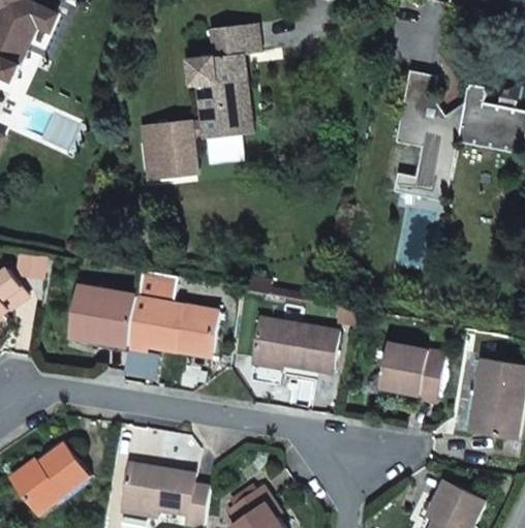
[(34,21),(44,25),(52,10),(28,0),(0,0),(0,73),(11,79),(25,49),(23,47),(34,21)]
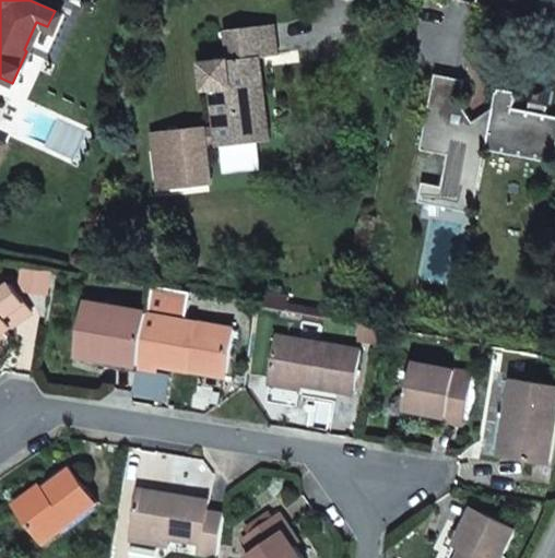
[(47,26),(52,28),(59,13),(55,11),(47,26)]
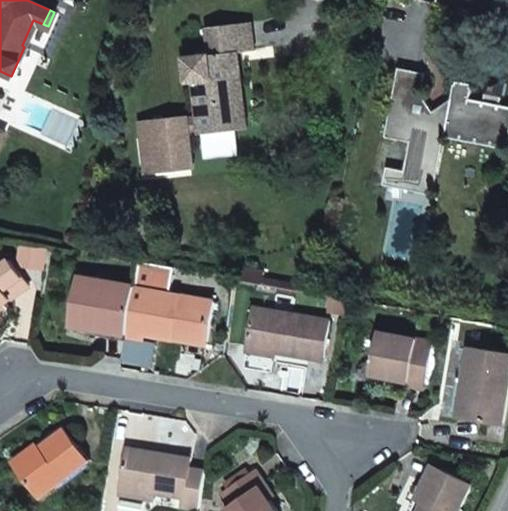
[(252,50),(249,21),(203,26),(206,54),(178,57),(180,81),(189,80),(195,133),(234,129),(230,89),(235,89),(231,52),(252,50)]
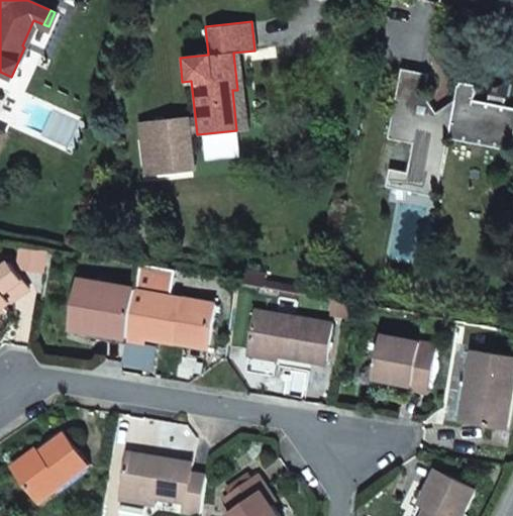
[(389,168),(385,186),(434,195),(438,178),(433,177),(442,132),(510,145),(512,131),(512,110),(500,108),(502,100),(507,101),(511,76),(488,72),(483,96),(486,97),(484,104),(470,101),(473,87),(456,84),(453,98),(435,111),(422,93),(426,73),(400,68),(386,137),(411,142),(405,172),(389,168)]
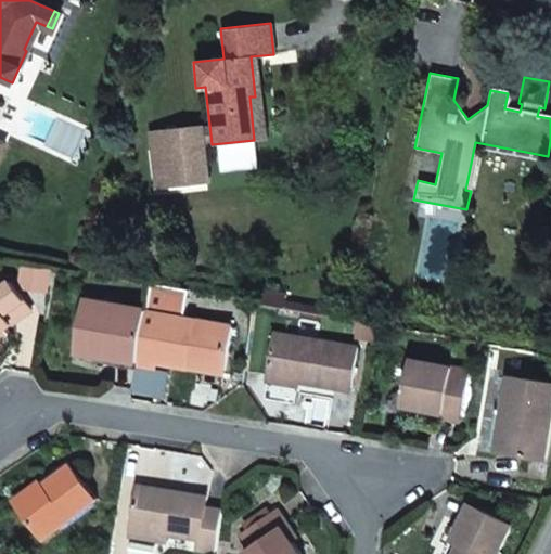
[(254,140),(260,139),(256,97),(255,97),(250,97),(254,140)]
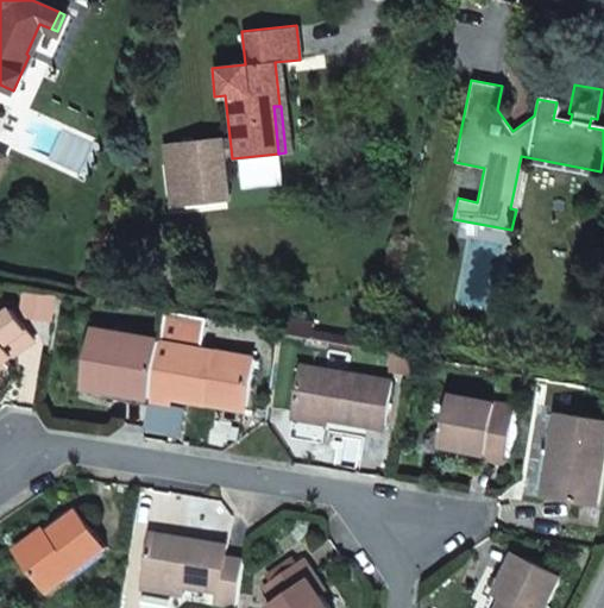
[(23,313),(46,318),(50,295),(25,290),(23,313)]
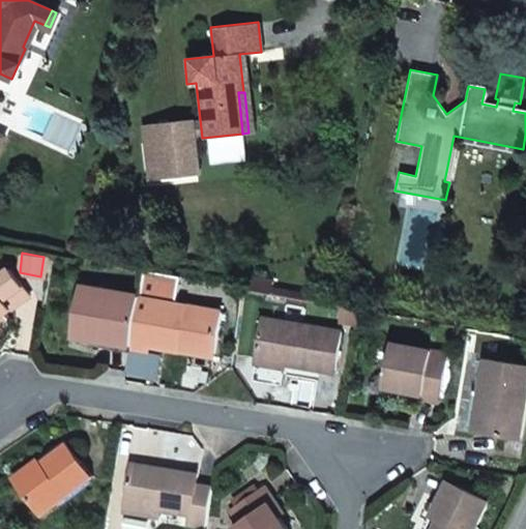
[(0,313),(26,294),(6,267),(0,272),(0,313)]
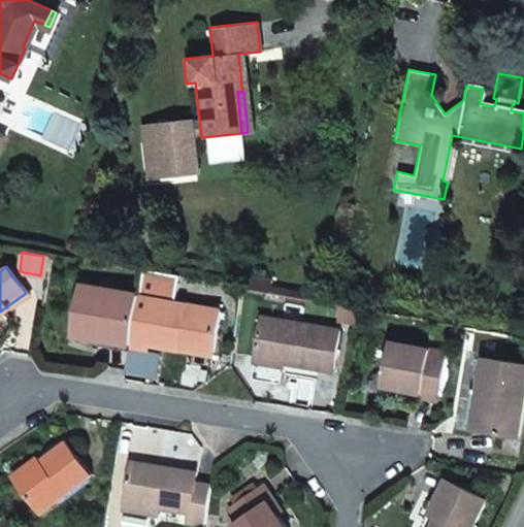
[(246,275),(243,288),(266,292),(268,281),(246,275)]
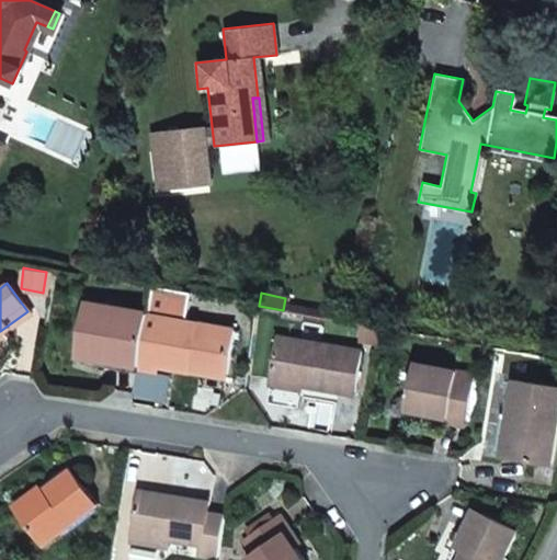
[(144,315),(144,312),(84,303),(75,355),(136,365),(144,315)]
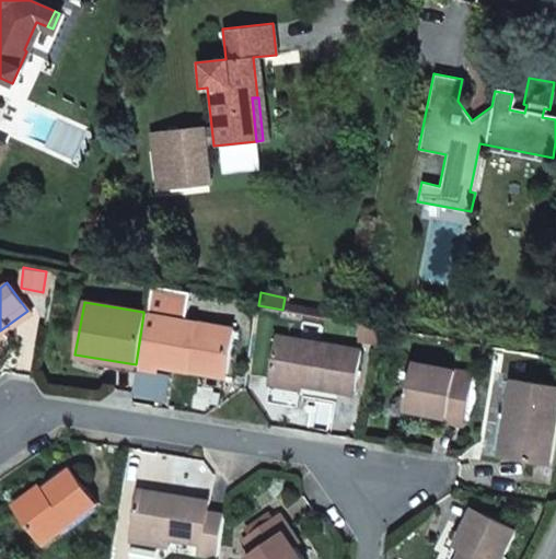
[(136,364),(135,369),(153,372),(154,365),(185,371),(186,367),(222,372),(230,328),(143,314),(136,364)]
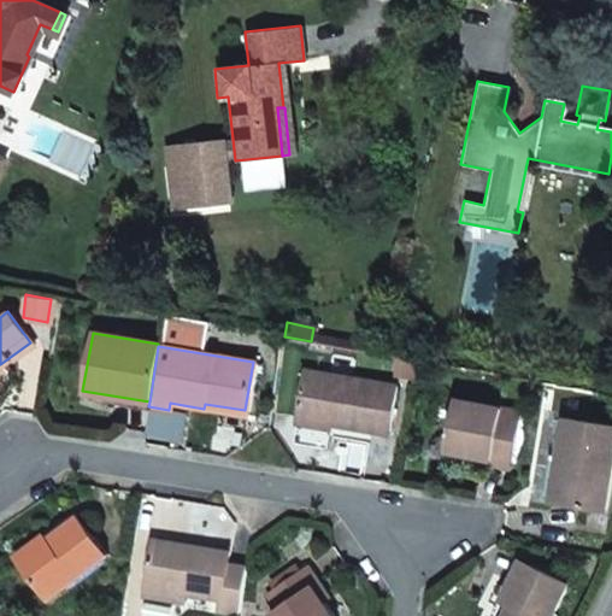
[(415,362),(395,358),(393,375),(412,377),(415,362)]
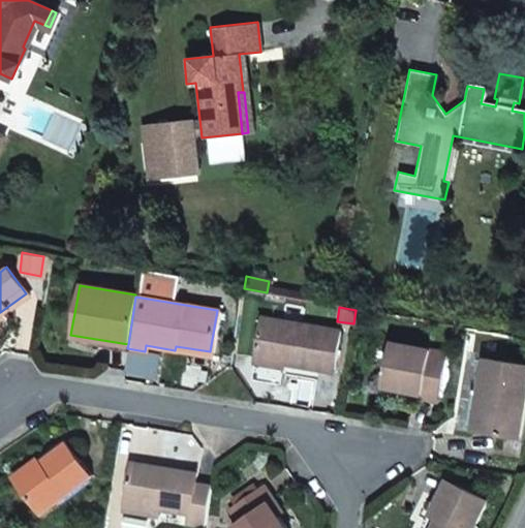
[(251,360),(331,372),(337,331),(258,318),(251,360)]
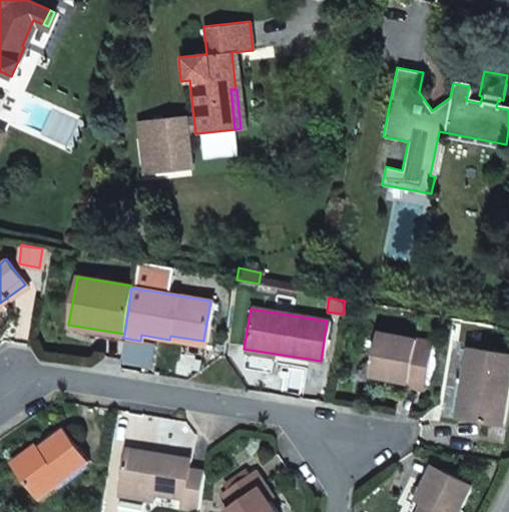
[(404,388),(420,391),(429,342),(377,333),(369,375),(405,382),(404,388)]
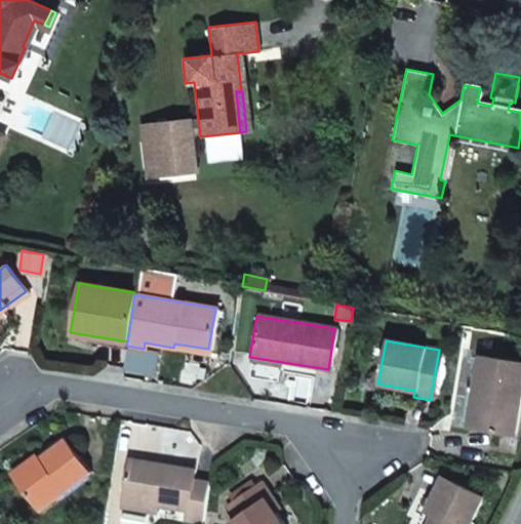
[(207,353),(208,349),(174,344),(173,348),(207,353)]
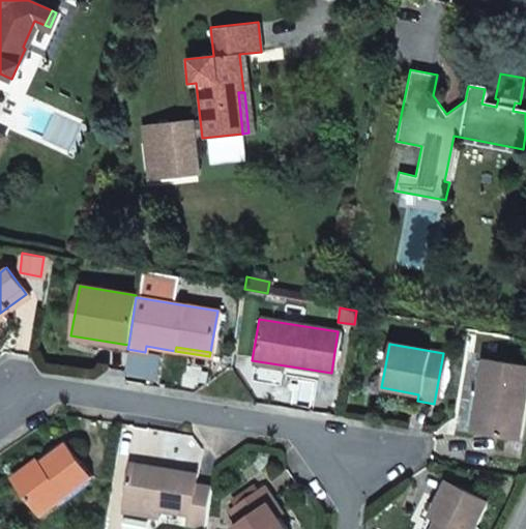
[(525,366),(483,359),(476,393),(481,393),(475,431),(518,438),(525,386),(525,366)]
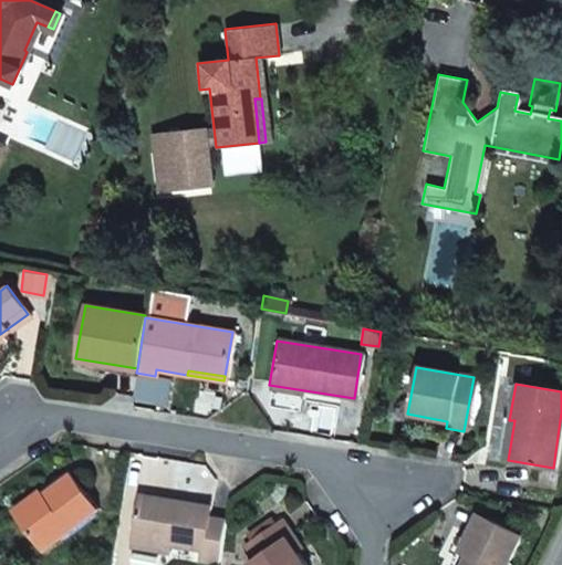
[(514,420),(509,420),(501,418),(495,458),(508,460),(514,420)]
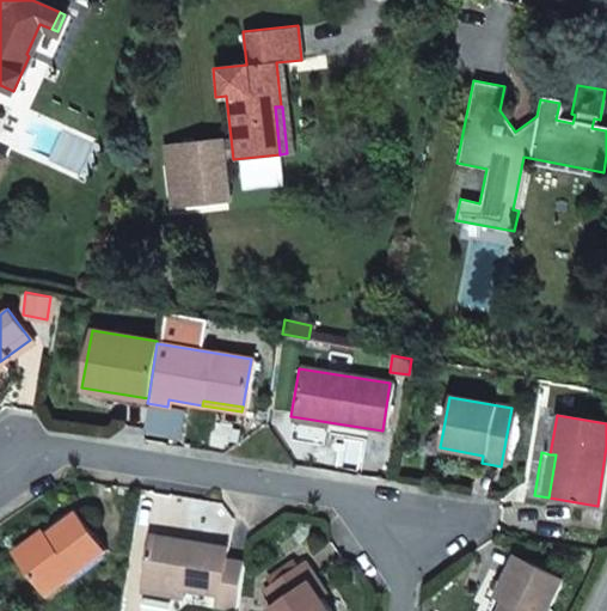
[(14,556),(44,594),(105,550),(74,511),(14,556)]
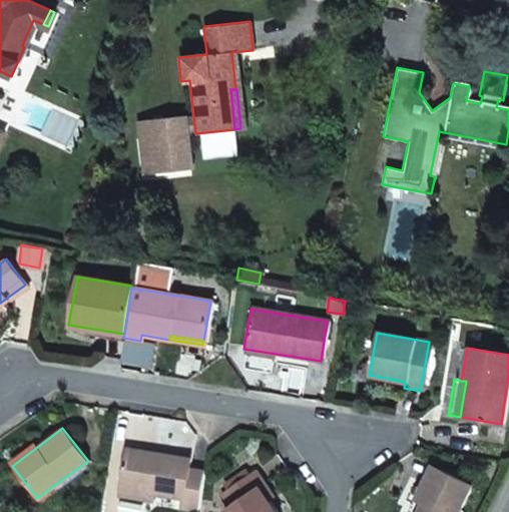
[(179,508),(195,510),(201,471),(185,469),(187,459),(124,449),(118,489),(151,495),(180,499),(179,508)]
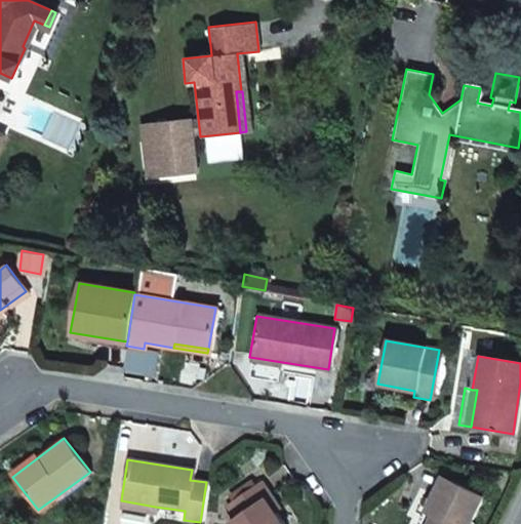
[(467,523),(480,497),(441,478),(426,511),(432,515),(427,523),(467,523)]
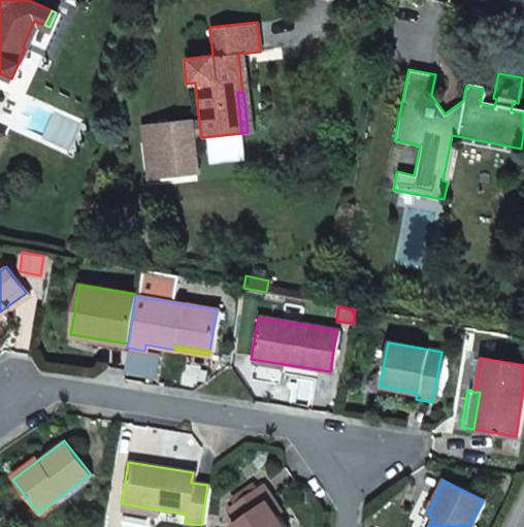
[(232,504),(254,490),(249,483),(228,498),(232,504)]
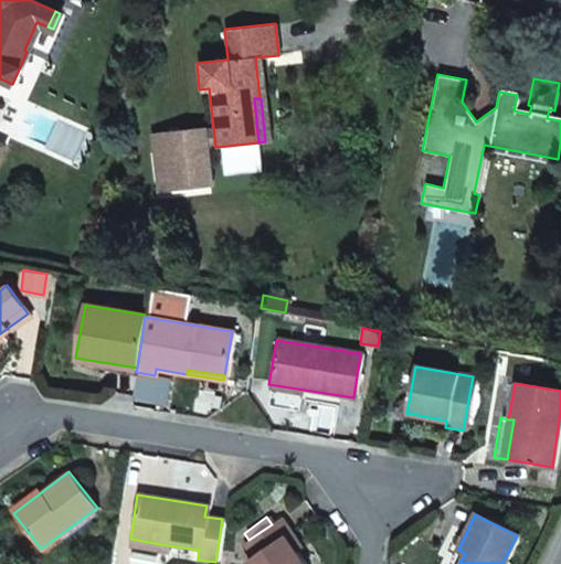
[(284,536),(288,533),(278,520),(272,524),(249,540),(241,545),(250,557),(244,562),(245,563),(303,563),(294,552),(284,536)]
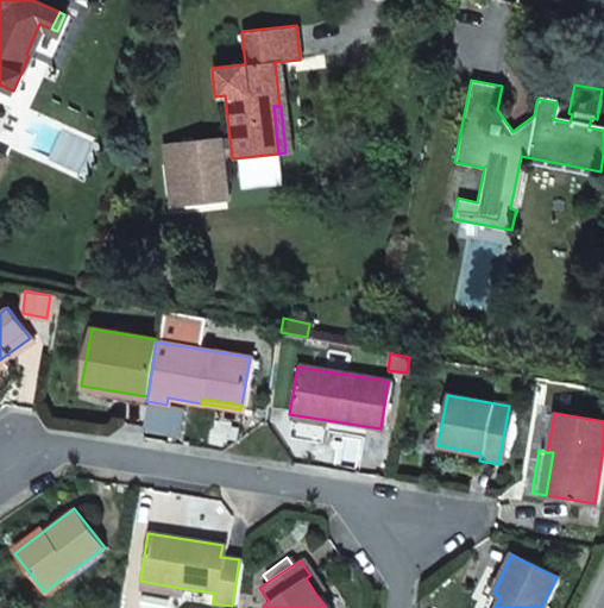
[(322,591),(310,575),(306,578),(316,595),(322,591)]
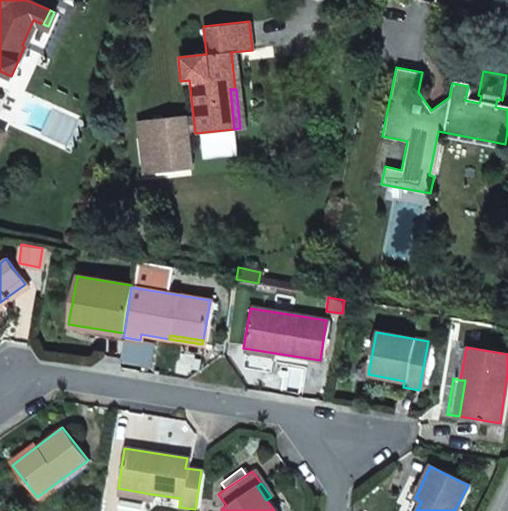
[(150,500),(151,494),(118,488),(117,495),(150,500)]
